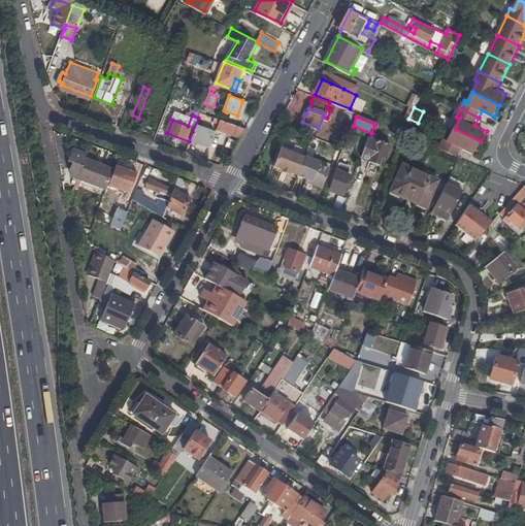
[(221,120),(219,129),(239,137),(244,128),(221,120)]
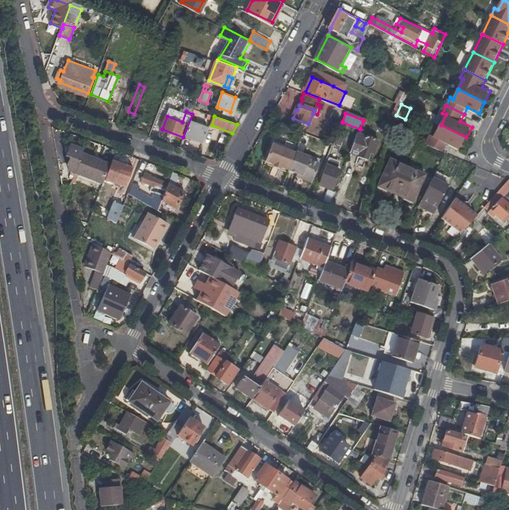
[(191,120),(186,134),(205,141),(211,127),(191,120)]
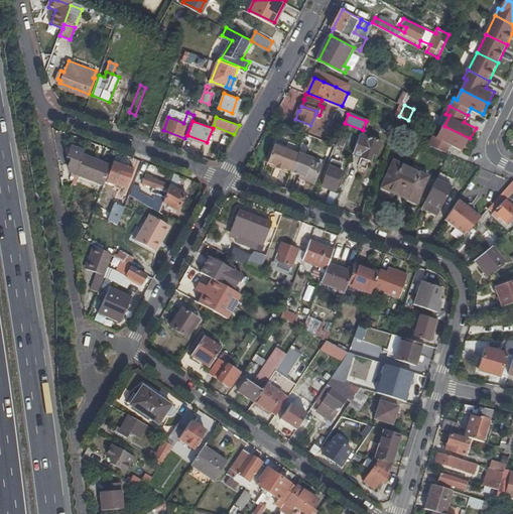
[(435,135),(430,144),(449,152),(453,144),(465,149),(470,138),(444,126),(438,137),(435,135)]
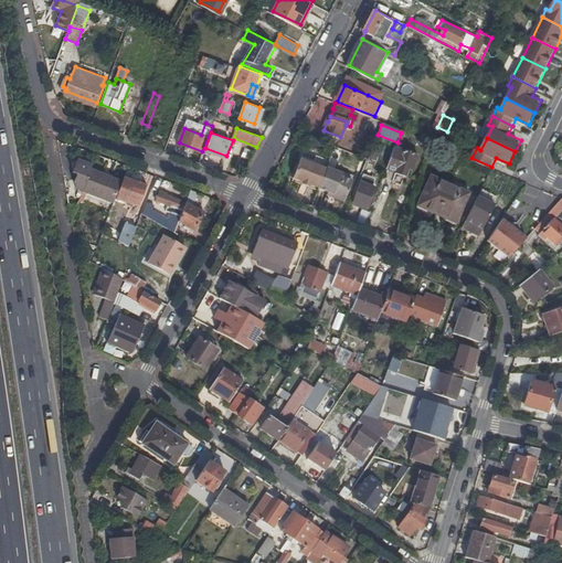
[(373,145),(366,166),(372,169),(373,169),(381,148),(373,145)]
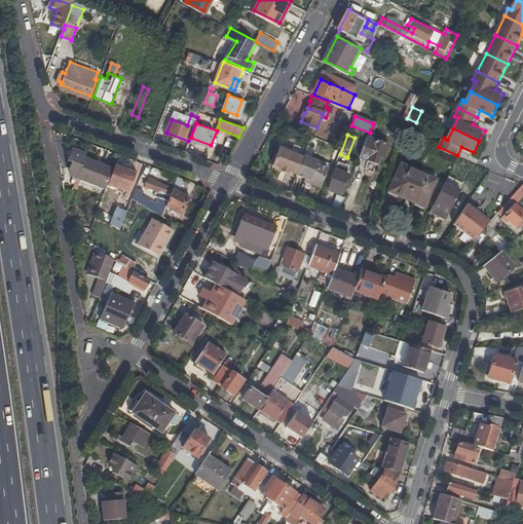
[(369,136),(361,155),(368,158),(368,159),(377,163),(383,150),(386,151),(389,144),(369,136)]
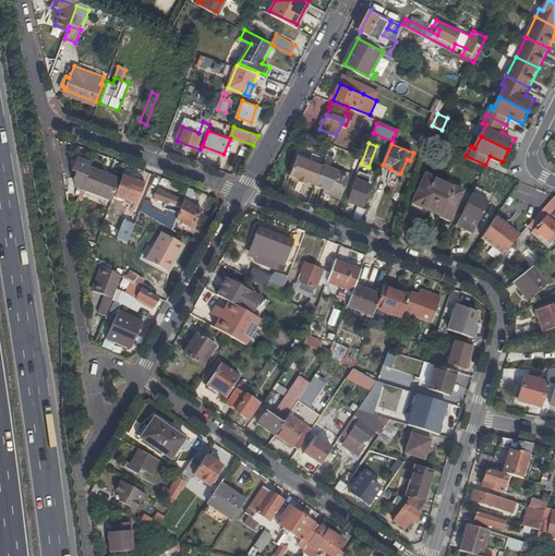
[(301,146),(290,174),(315,184),(324,164),(327,154),(317,149),(316,153),(301,146)]
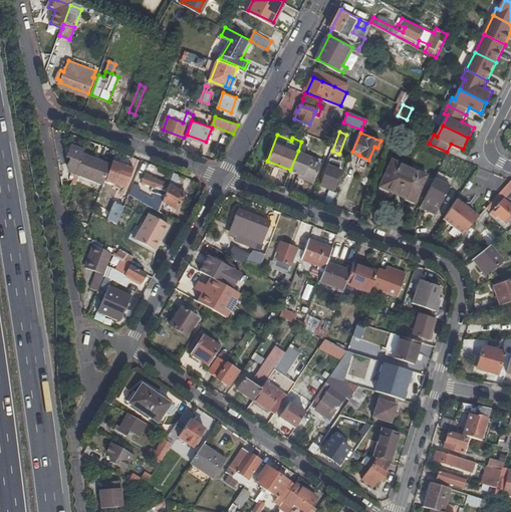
[(84,148),(69,142),(66,152),(69,154),(67,160),(69,171),(74,172),(82,152),(84,148)]
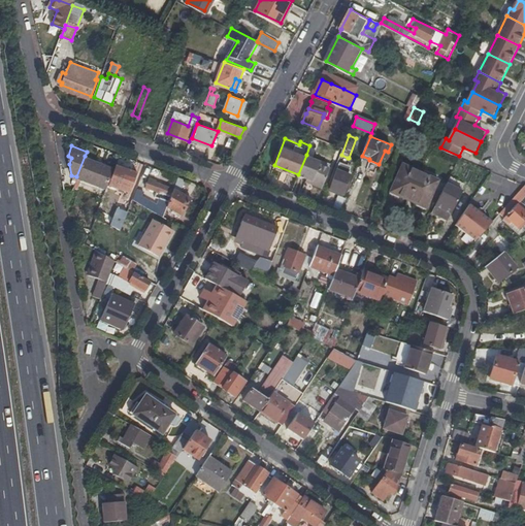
[(298,174),(298,175),(306,178),(313,181),(312,184),(322,187),(323,187),(329,167),(319,163),(320,160),(306,155),(298,174)]
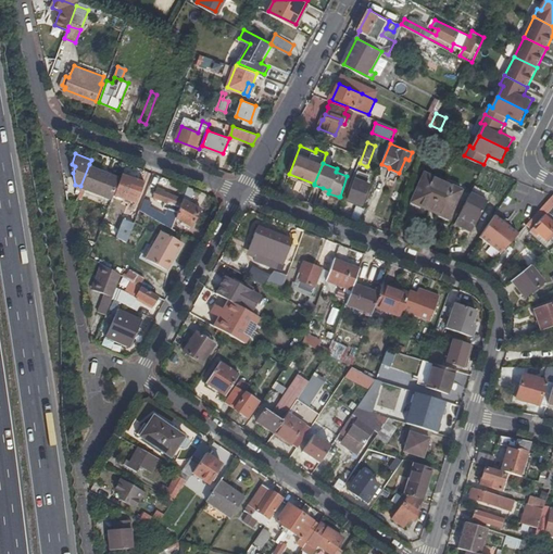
[(89,164),(80,186),(111,198),(113,192),(118,176),(89,164)]
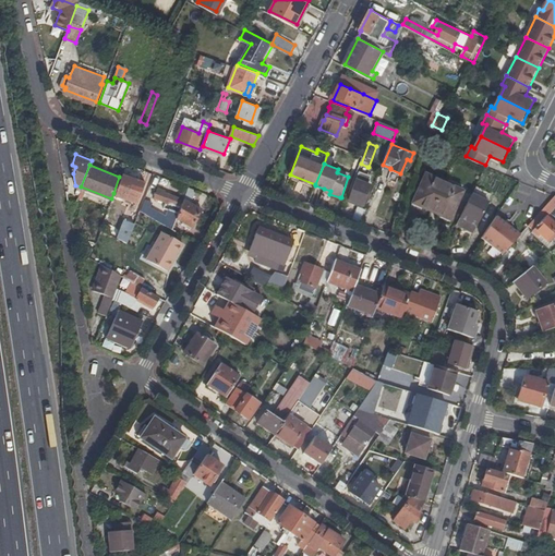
[(358,180),(350,198),(364,204),(372,185),(366,184),(371,173),(359,169),(356,179),(358,180)]
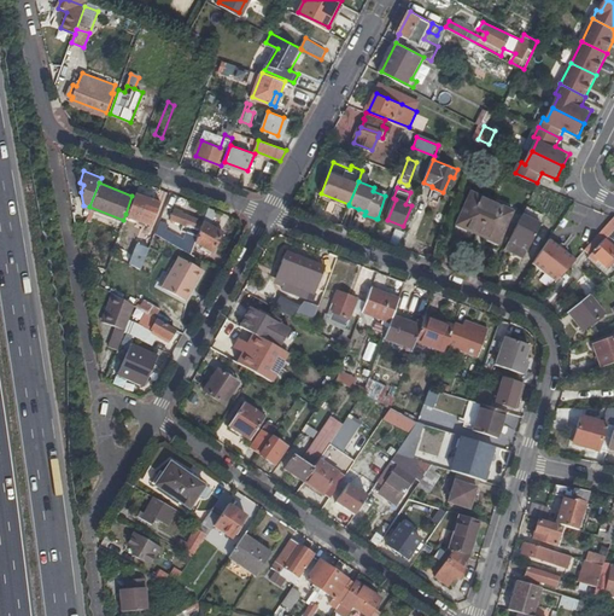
[(152,226),(161,198),(134,189),(132,196),(126,214),(152,226)]
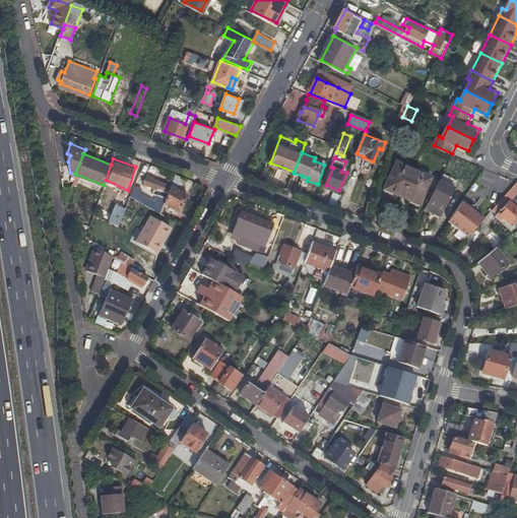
[(398,160),(386,189),(395,193),(402,196),(415,168),(398,160)]
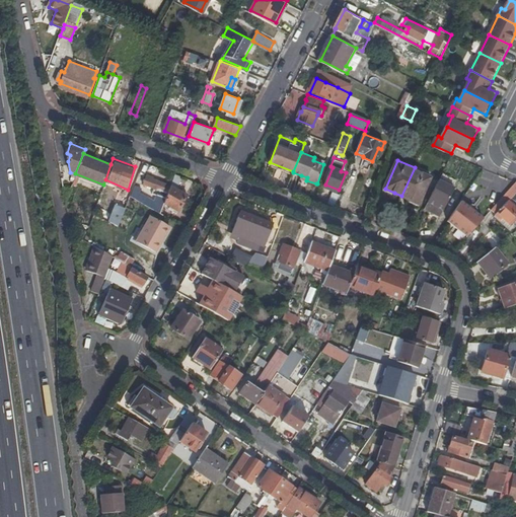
[(415,167),(401,196),(409,199),(420,204),(433,175),(415,167)]
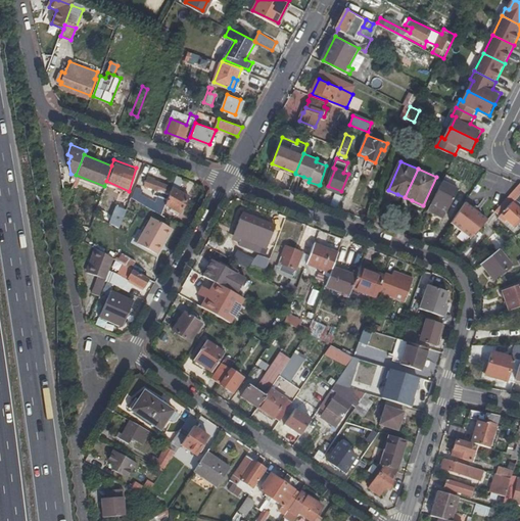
[(166,200),(171,186),(144,176),(141,184),(152,188),(150,193),(166,200)]
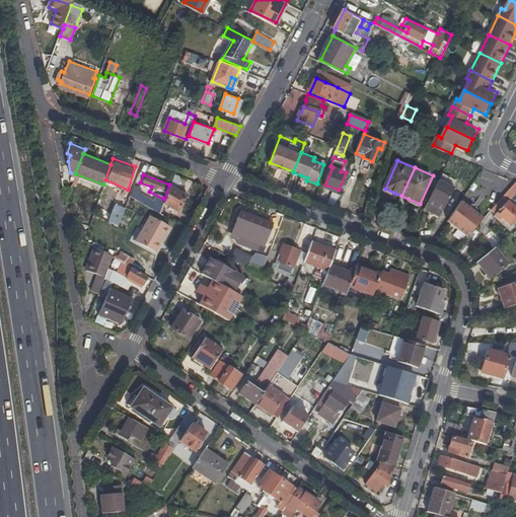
[(441,179),(426,207),(442,215),(443,215),(456,188),(441,179)]
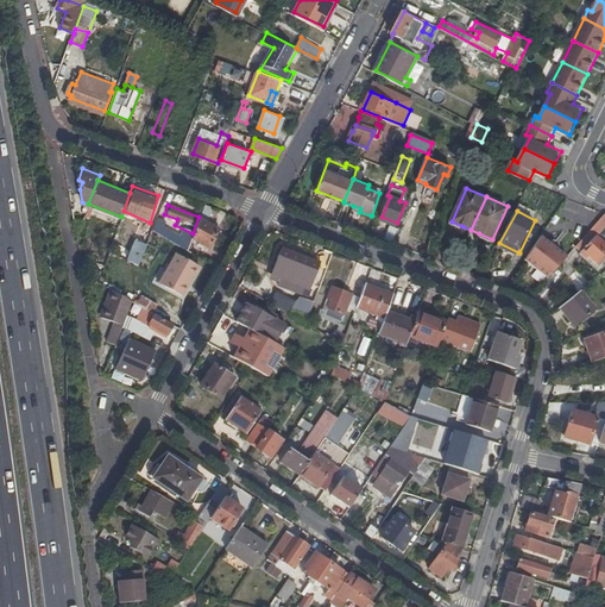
[(165,218),(157,214),(151,230),(168,238),(171,232),(161,229),(165,218)]
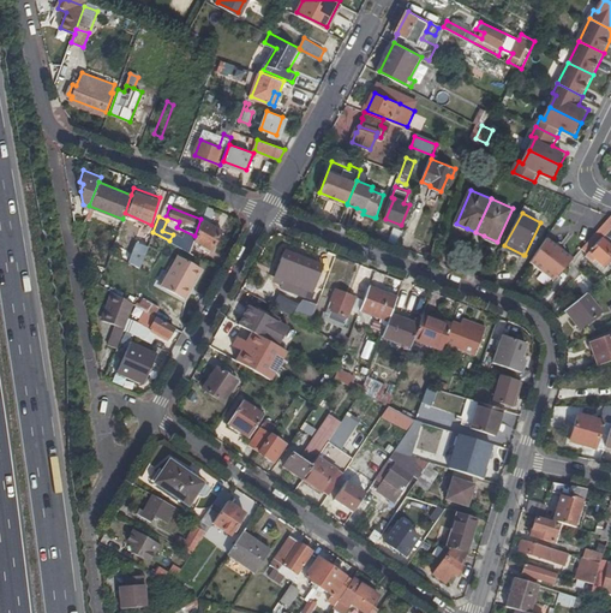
[(609,219),(582,249),(586,253),(585,254),(592,261),(593,260),(604,271),(606,268),(604,266),(610,259),(610,245),(601,236),(610,226),(610,218),(609,219)]
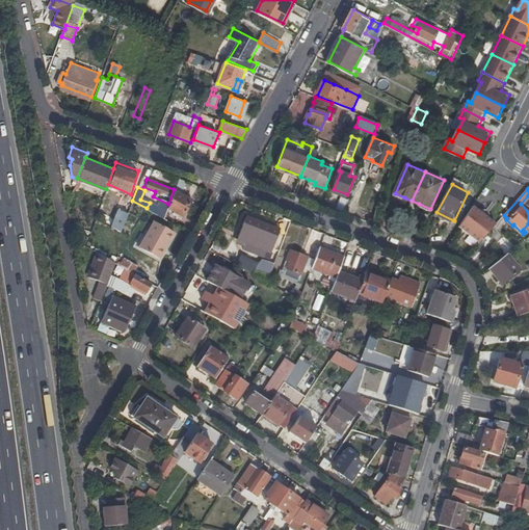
[(168,204),(167,206),(185,213),(192,197),(174,189),(168,204)]
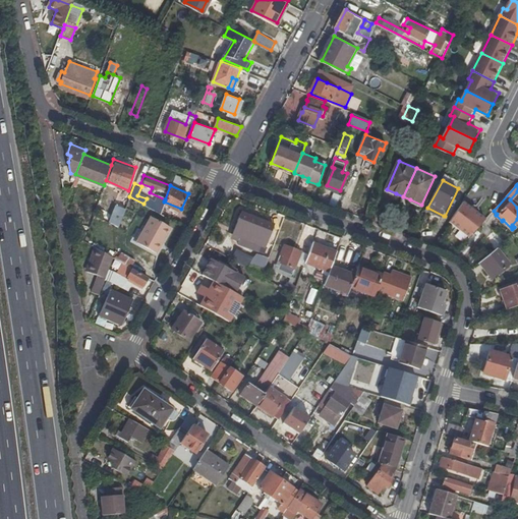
[(470,236),(483,217),(463,198),(448,220),(470,236)]
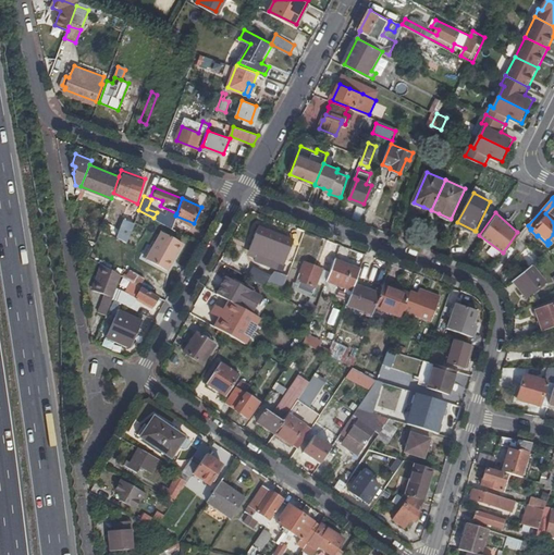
[(439,213),(438,217),(450,222),(451,219),(439,213)]
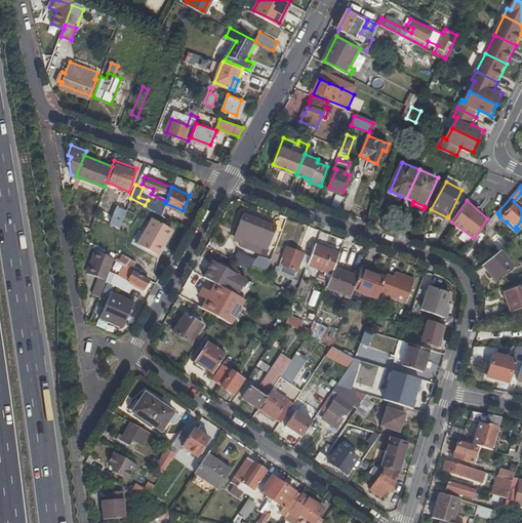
[(129,209),(118,205),(113,222),(122,227),(129,209)]
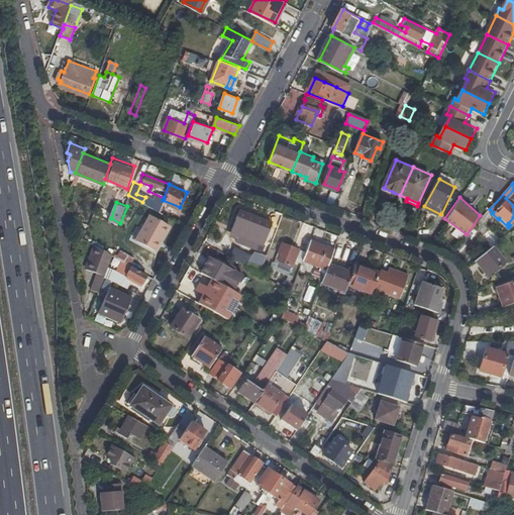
[(239,211),(233,228),(257,237),(254,240),(263,243),(269,226),(262,224),(263,220),(239,211)]
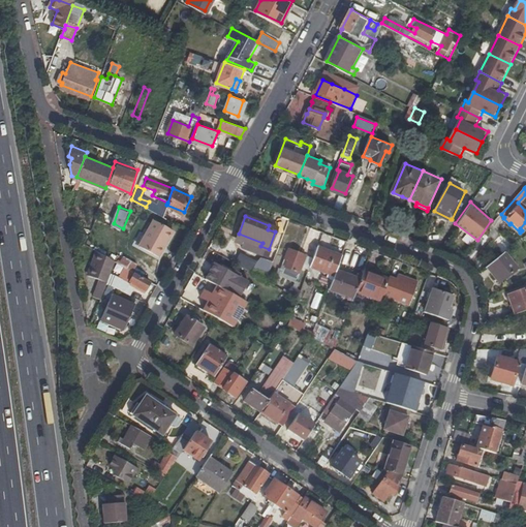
[(164,254),(175,233),(155,219),(143,243),(164,254)]
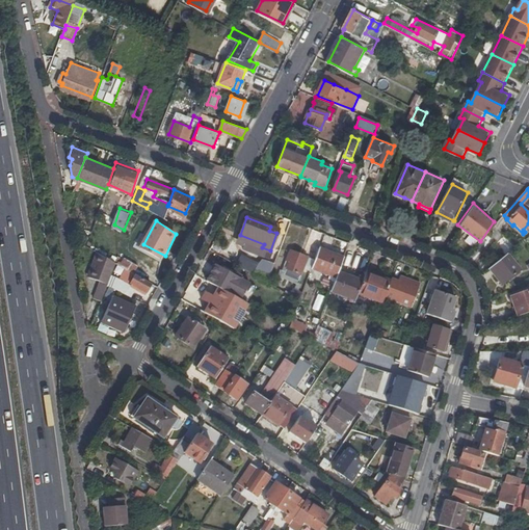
[(240,235),(238,239),(247,242),(245,248),(256,252),(258,246),(262,247),(264,244),(240,235)]
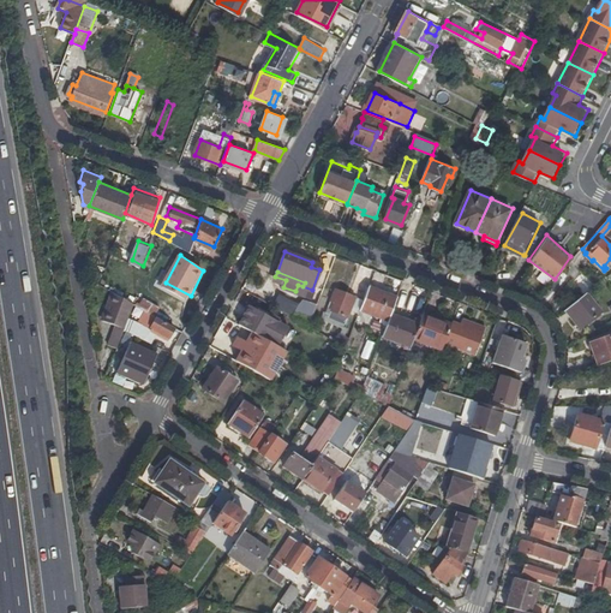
[(371,283),(361,307),(389,317),(391,313),(397,295),(371,283)]
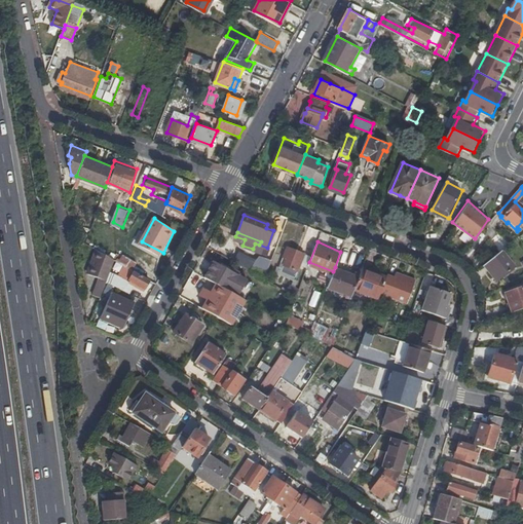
[(298,249),(288,245),(285,256),(287,257),(283,269),(296,273),(301,261),(302,262),(304,255),(296,252),(298,249)]
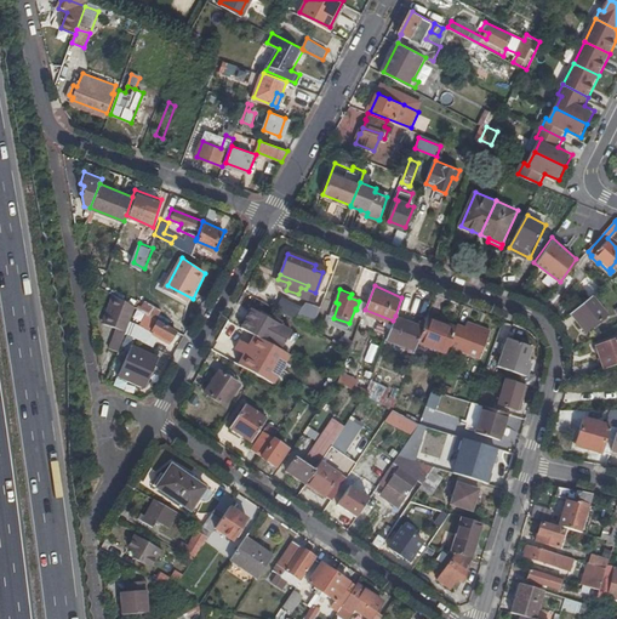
[(135,306),(109,293),(103,312),(107,313),(103,323),(103,324),(115,328),(110,346),(118,350),(124,331),(127,324),(130,318),(135,306)]
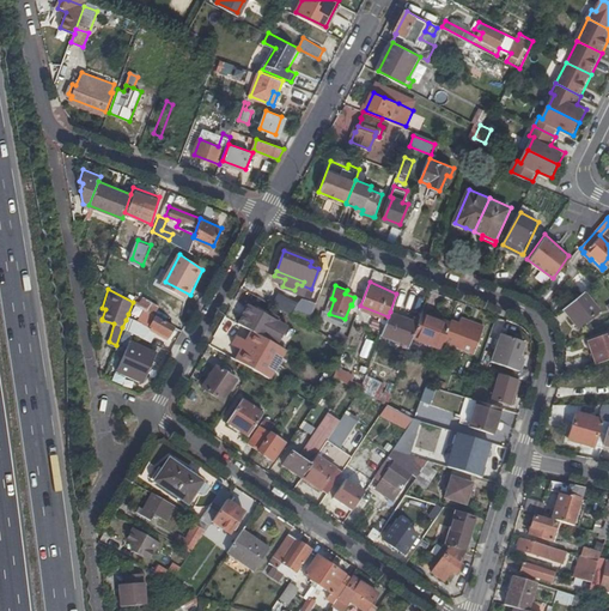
[(586,290),(567,307),(582,325),(601,310),(586,290)]
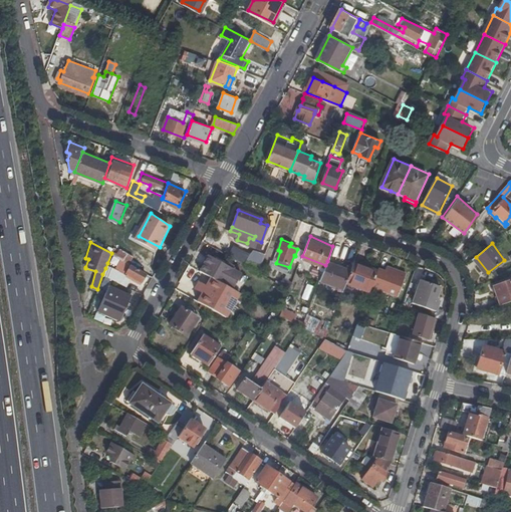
[(118,247),(114,255),(129,262),(133,254),(118,247)]
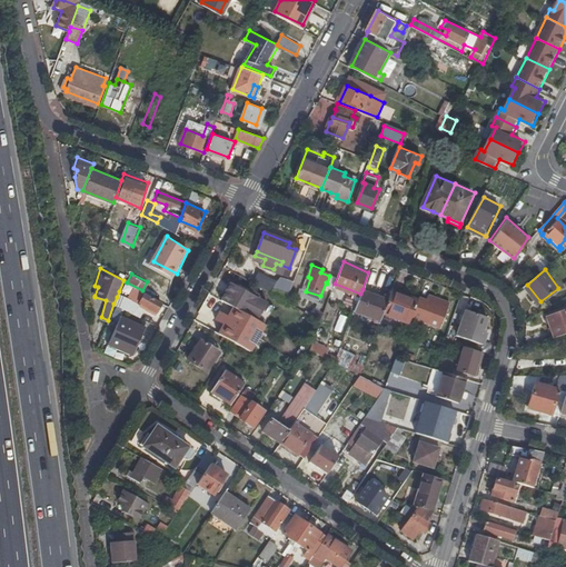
[(222,277),(218,288),(224,291),(229,280),(222,277)]
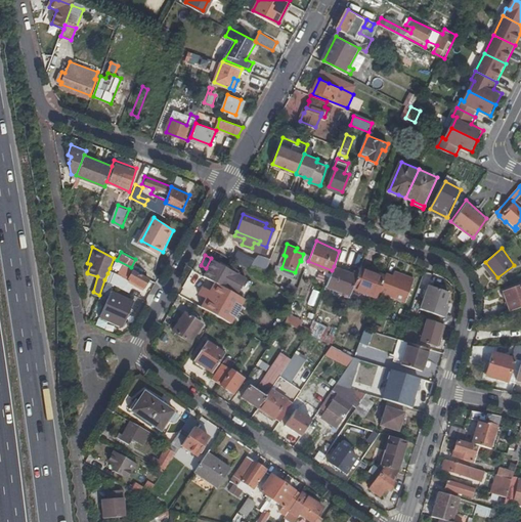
[(270,260),(263,257),(258,273),(264,276),(270,260)]
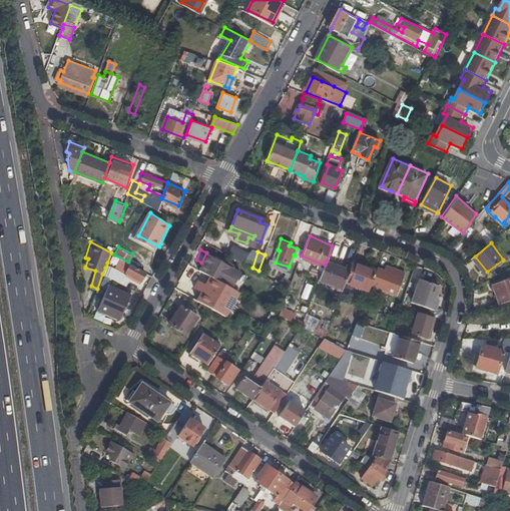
[(229,267),(206,253),(199,270),(210,276),(222,282),(229,267)]
